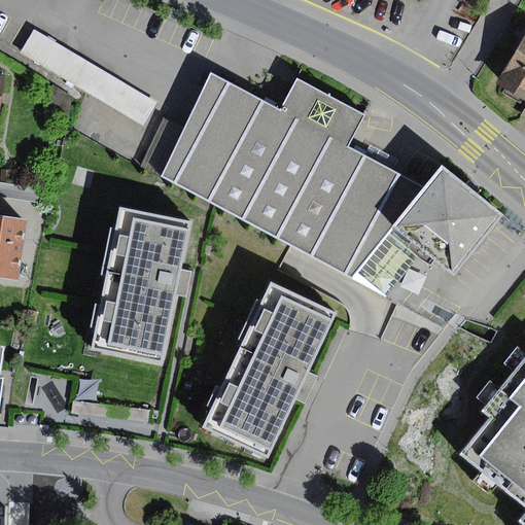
[(33,28),(20,51),(142,125),(156,101),(33,28)]
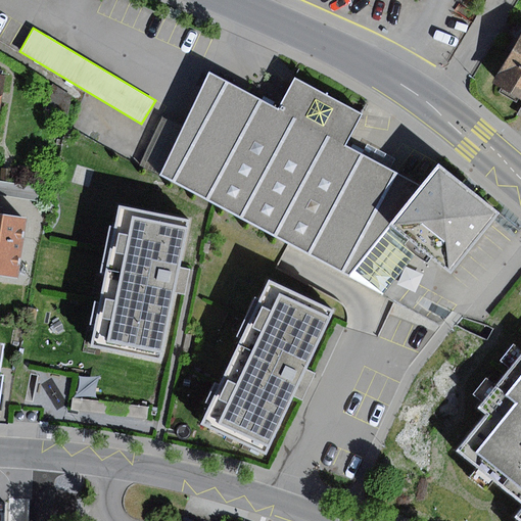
[(520,33),(493,83),(520,97),(520,33)]
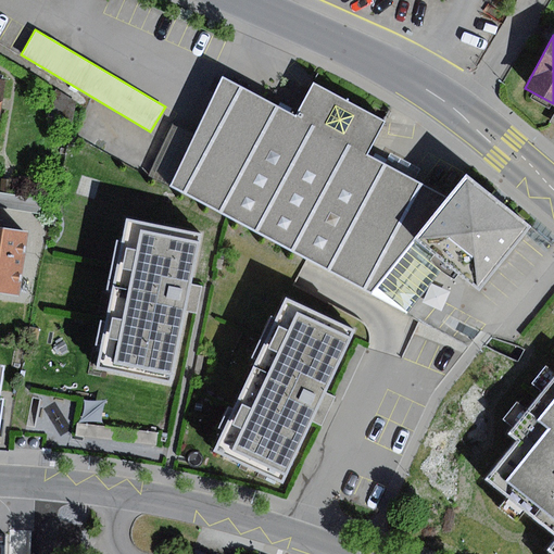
[(221,76),(167,186),(370,292),(376,287),(414,239),(448,198),(367,153),(385,120),(312,82),(294,115),(221,76)]
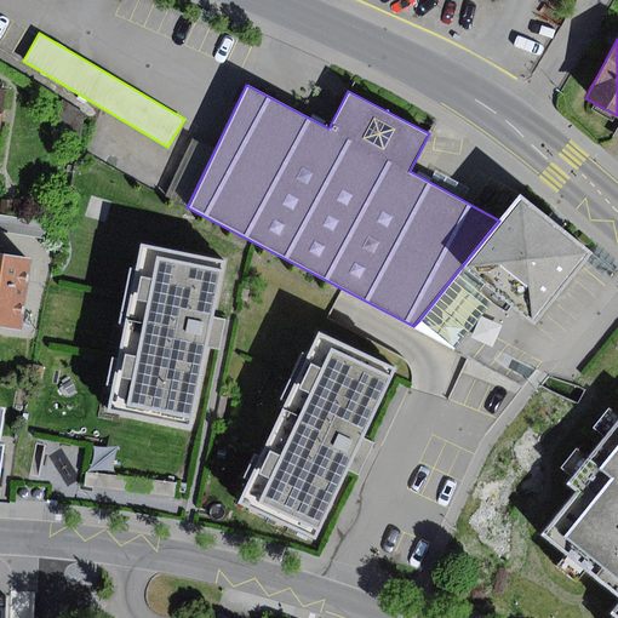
[(49,115),(85,136),(92,118),(58,98),(49,115)]
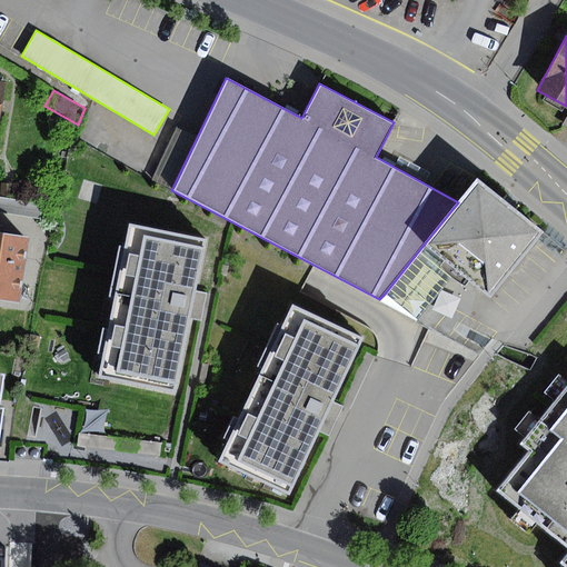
[(78,137),(89,140),(101,109),(91,106),(78,137)]
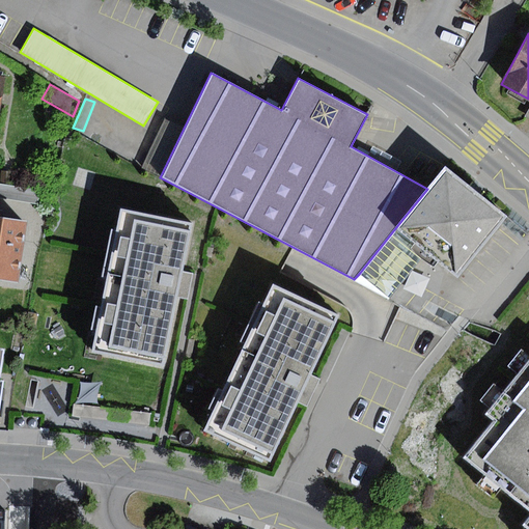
[(444,169),(427,189),(395,228),(425,252),(457,278),(506,219),(444,169)]
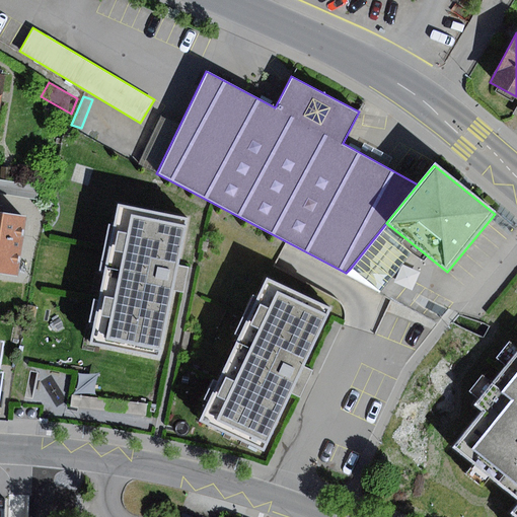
[(0,191),(34,197),(37,185),(0,177),(0,191)]
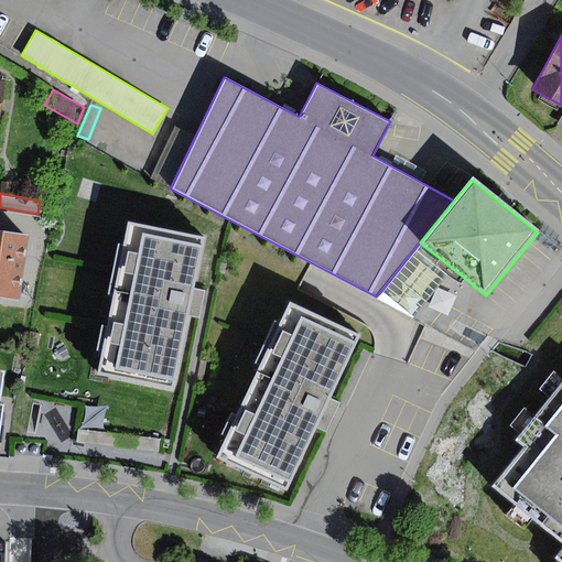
[(0,294),(18,299),(28,235),(2,230),(3,223),(0,222),(0,294)]
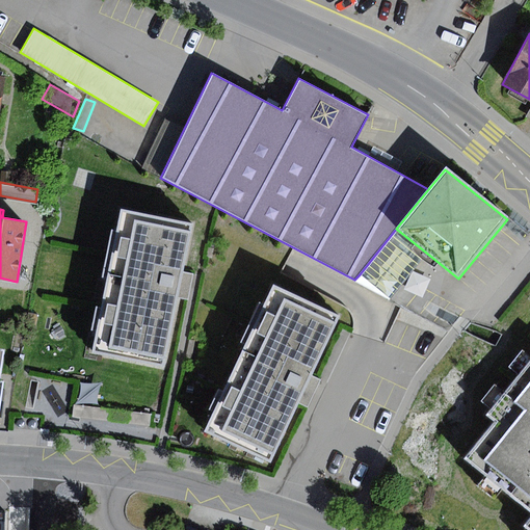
[(181,283),(192,223),(124,209),(95,350),(163,364),(181,283)]
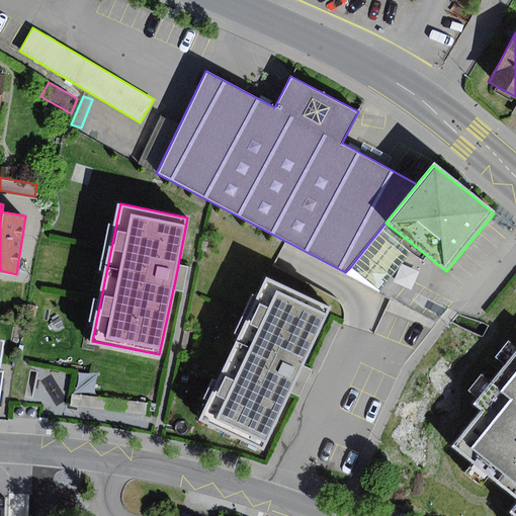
[(514,218),(499,204),(494,210),(509,224),(514,218)]
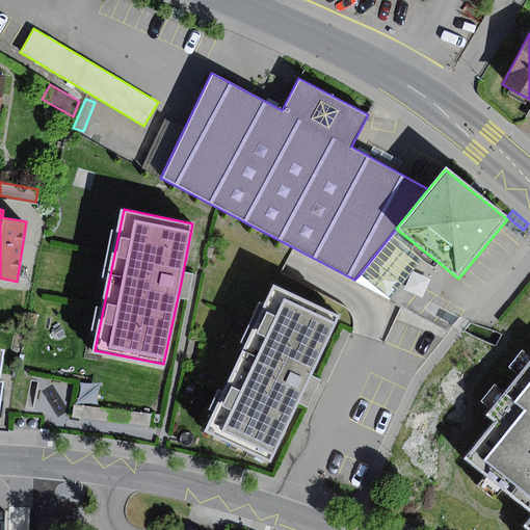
[(396,229),(360,274),(389,298),(426,253),(396,229)]
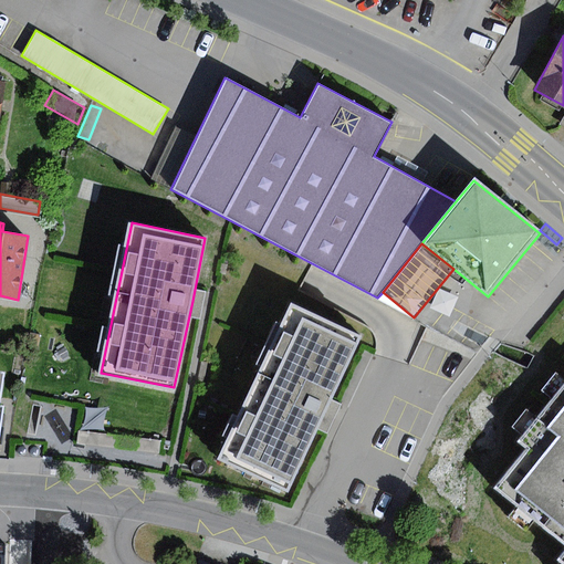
[(290,303),(218,456),(288,489),(359,336),(290,303)]
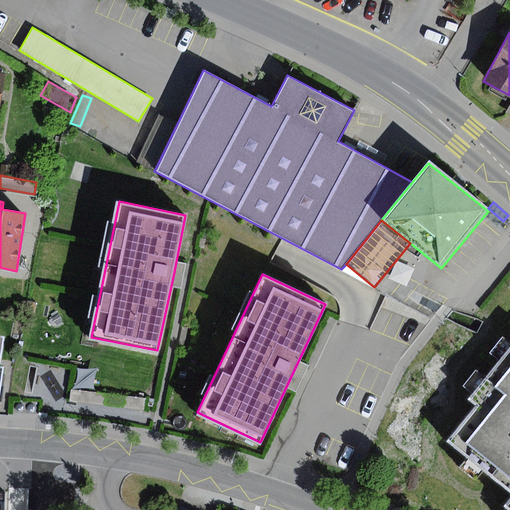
[(180,324),(176,342),(182,343),(186,325),(180,324)]
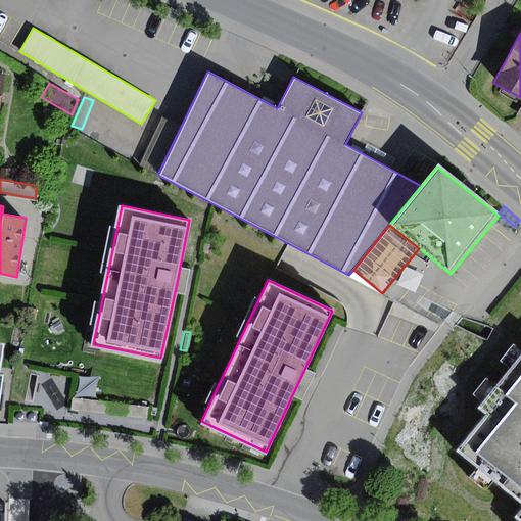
[(520,520),(520,351),(476,408),(485,416),(457,451),(520,502),(520,506),(514,515),(520,520)]
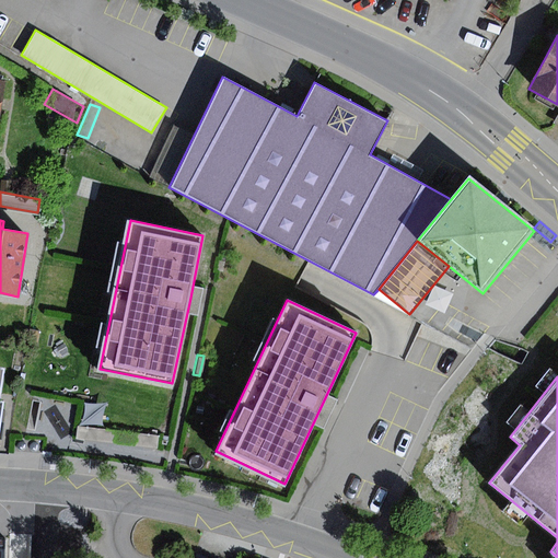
[(157,434),(78,425),(77,438),(155,446),(157,434)]
